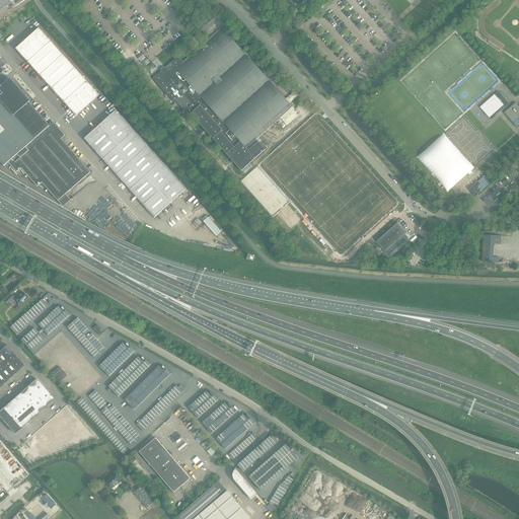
[(203,32),(216,21),(211,15),(199,27),(203,32)]
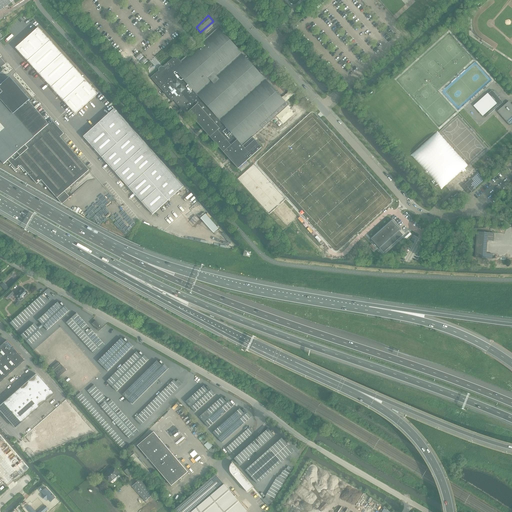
[(283,99),(261,75),(218,27),(204,40),(181,61),(177,57),(176,59),(175,58),(174,59),(173,58),(160,69),(151,78),(171,101),(173,100),(186,114),(188,112),(238,169),(262,147),(252,137),(288,105),(283,99)]
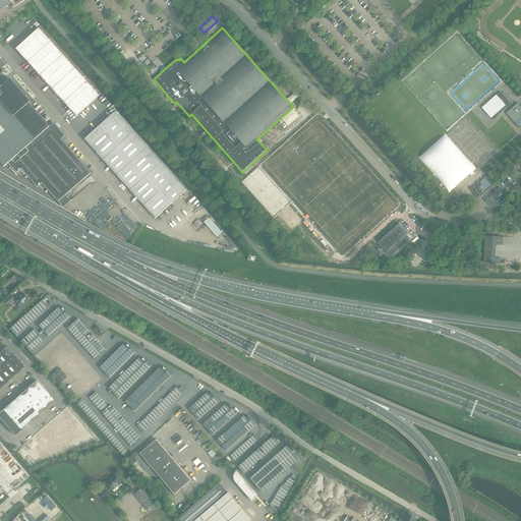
[(100,96),(75,68),(39,29),(16,49),(76,116),(100,96)]
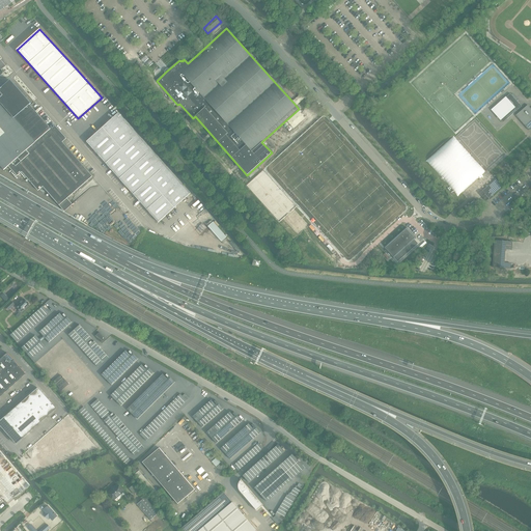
[(154,64),(144,54),(139,59),(148,68),(154,64)]
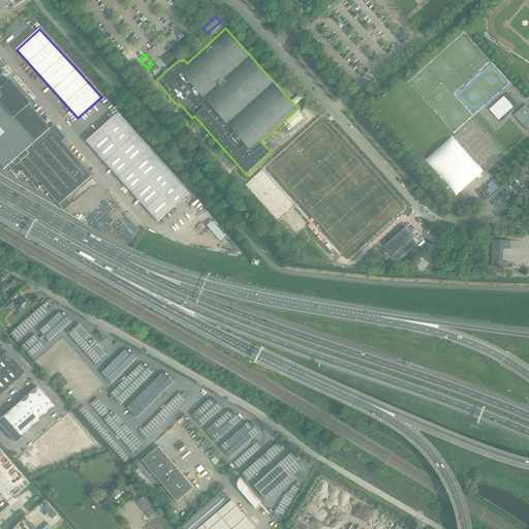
[(92,176),(62,142),(66,138),(55,125),(51,129),(30,104),(31,103),(27,99),(10,80),(0,89),(0,90),(0,165),(4,169),(5,168),(8,165),(17,175),(22,170),(30,181),(38,190),(42,186),(59,205),(64,211),(72,204),(66,198),(92,176)]
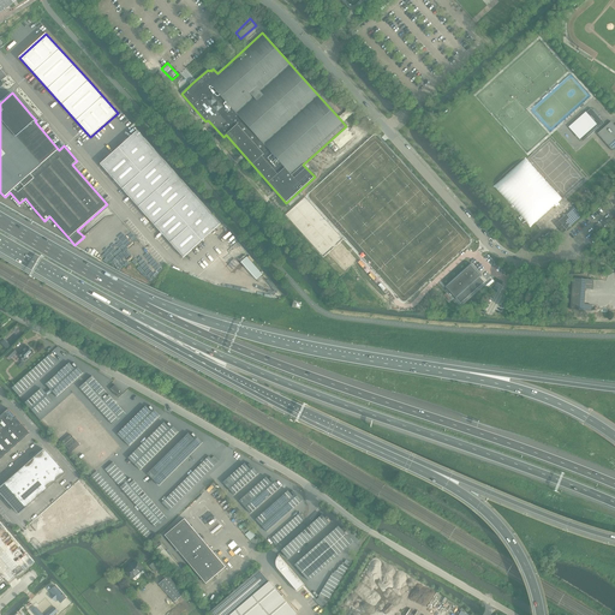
[(583,142),(604,123),(591,108),(585,114),(586,115),(573,127),(580,136),(579,137),(583,142)]
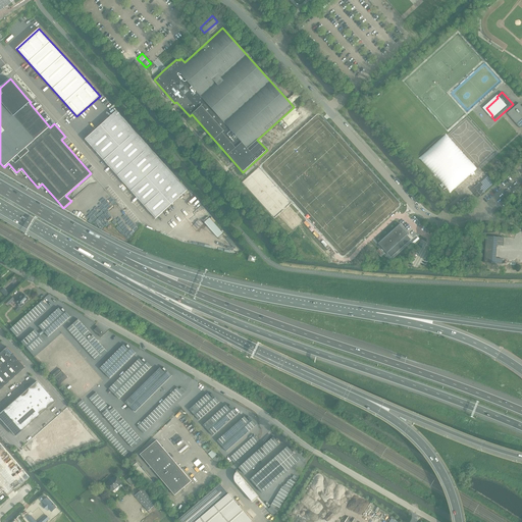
[(521,107),(518,103),(507,113),(520,128),(521,125),(521,107)]
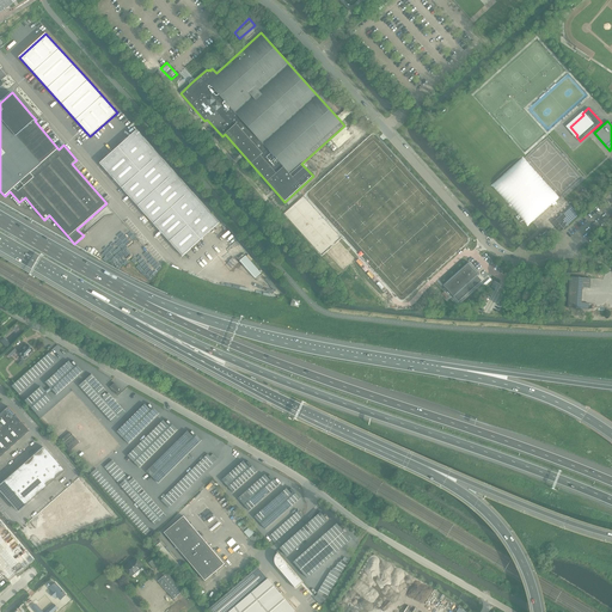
[(219,222),(175,172),(136,130),(99,164),(182,256),(219,222)]
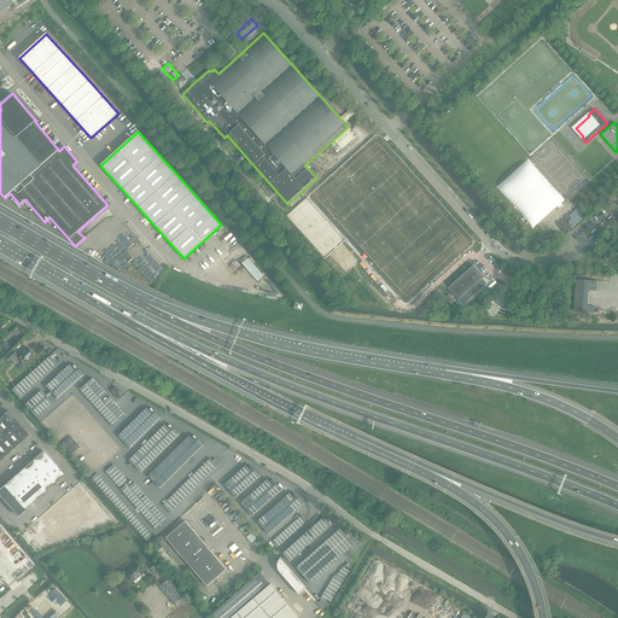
[(338,151),(349,141),(342,133),(331,144),(338,151)]
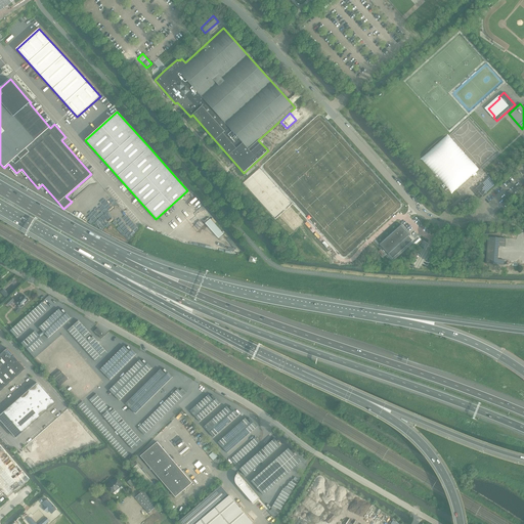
[(476,188),(473,191),(476,194),(477,195),(480,199),(482,197),(495,184),(496,184),(493,181),(489,177),(476,188)]
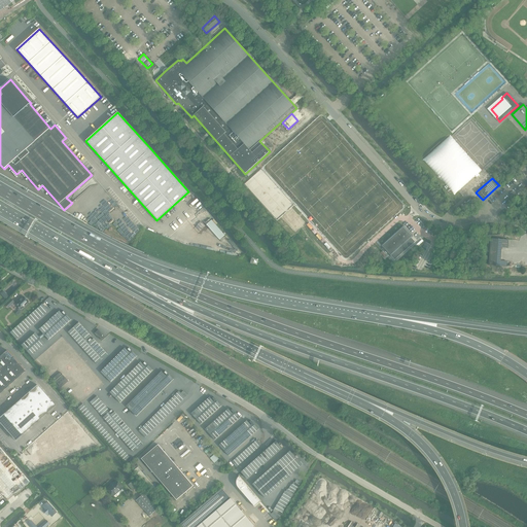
[(291,210),(283,218),(287,222),(295,214),(291,210)]
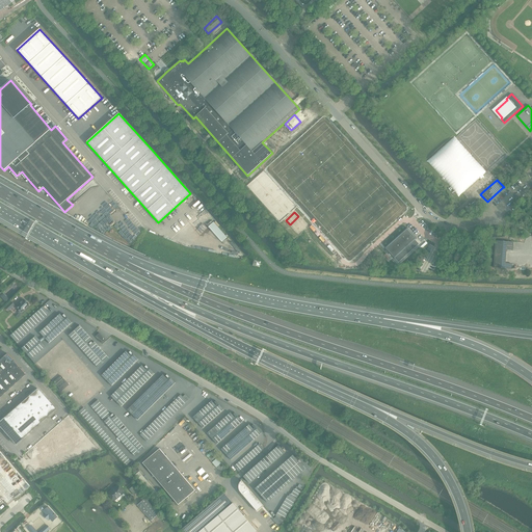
[(227,238),(213,222),(208,227),(221,242),(227,238)]
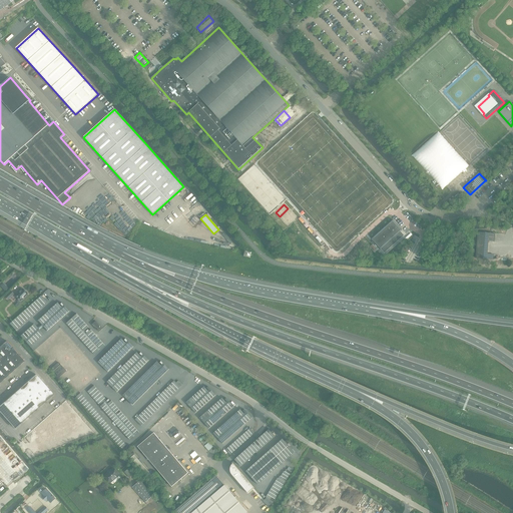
[(393,221),(372,239),(380,248),(384,252),(404,235),(400,230),(393,221)]
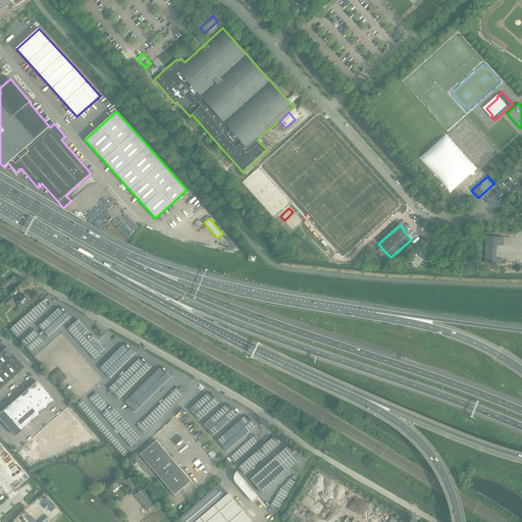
[(496,258),(497,245),(503,246),(504,238),(486,237),(484,263),(501,264),(502,259),(496,258)]
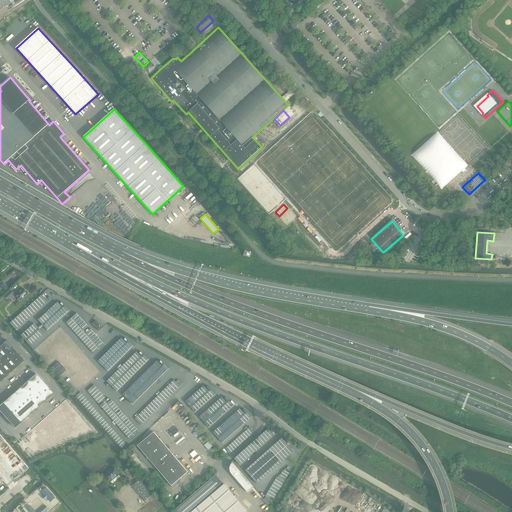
[(9,289),(3,282),(0,284),(0,285),(6,292),(9,289)]
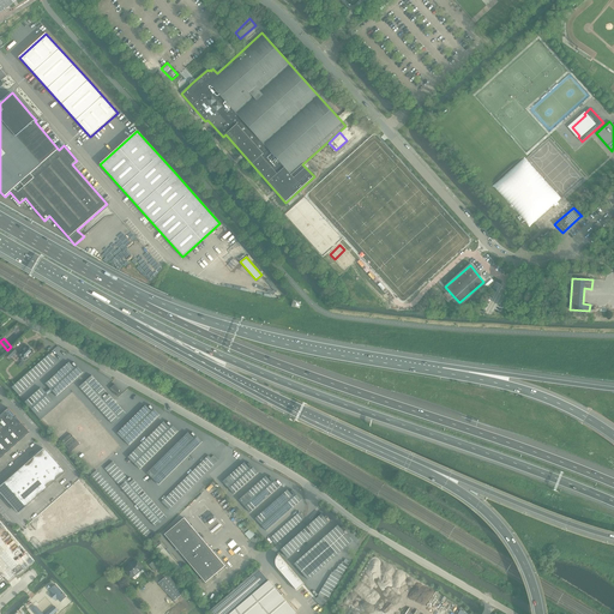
[(23,361),(32,351),(26,345),(18,354),(22,359),(19,361),(20,362),(18,365),(20,367),(25,362),(23,361)]
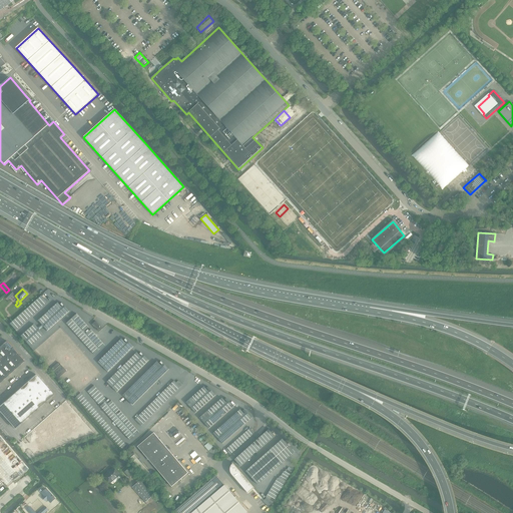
[(8,301),(14,295),(10,291),(4,297),(8,301)]
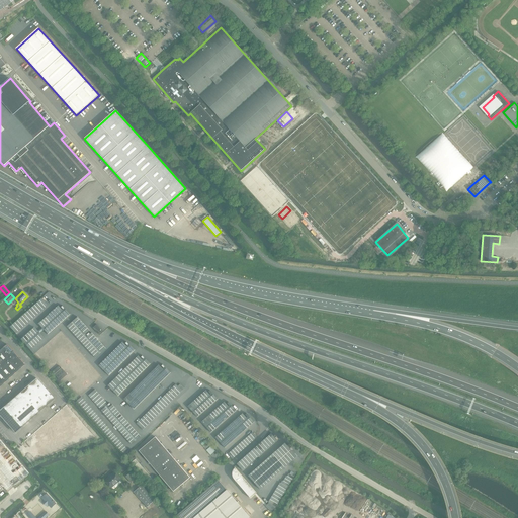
[(48,306),(41,298),(38,300),(45,308),(48,306)]
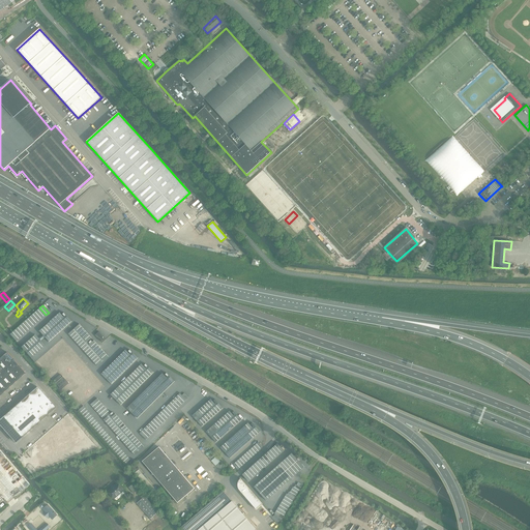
[(46,315),(39,307),(37,310),(43,317),(46,315)]
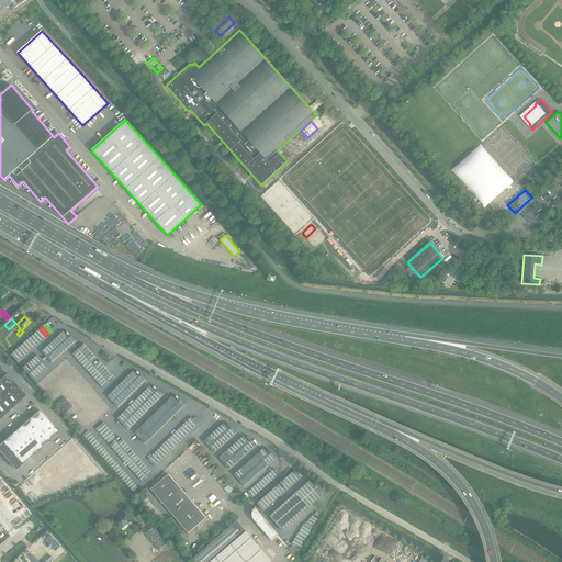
[(46,336),(40,328),(37,330),(44,338),(46,336)]
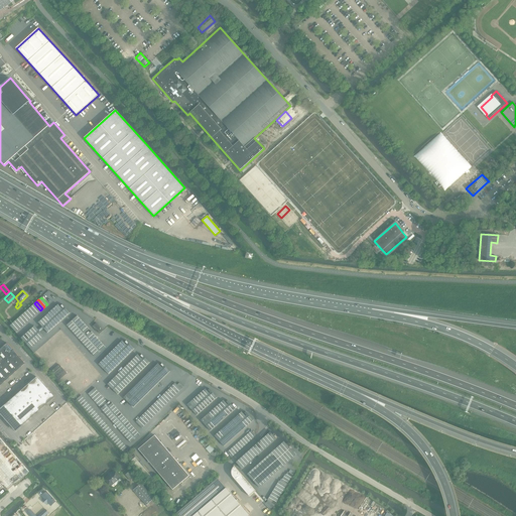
[(40,310),(34,303),(31,306),(37,312),(40,310)]
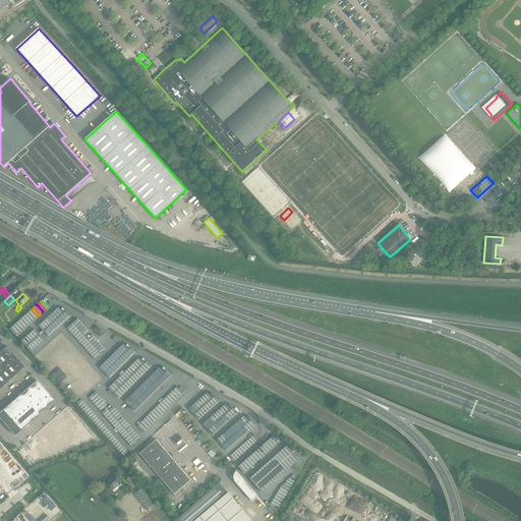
[(48,337),(70,316),(63,307),(60,309),(59,307),(38,326),(48,337)]
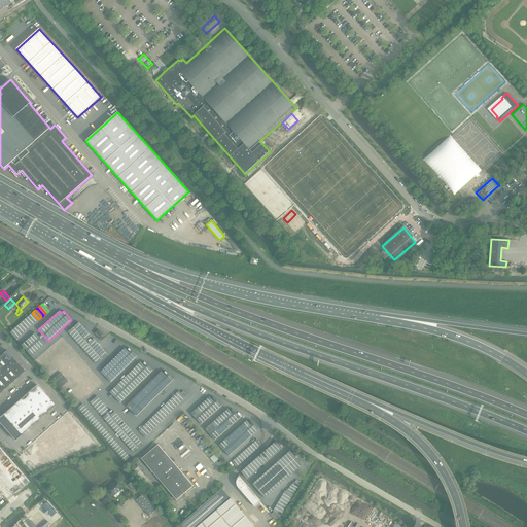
[(38,319),(32,313),(30,315),(36,321),(38,319)]
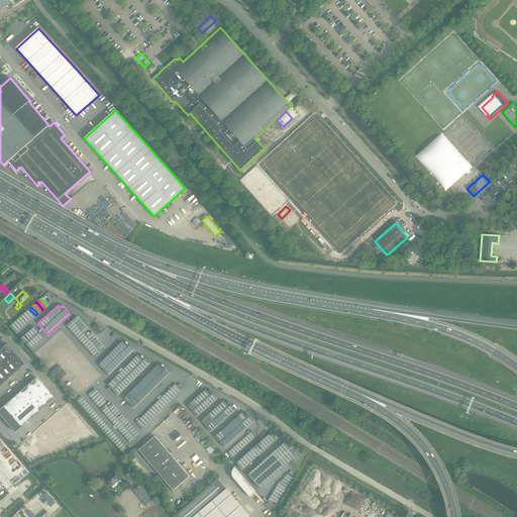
[(35,315),(29,309),(26,311),(32,318),(35,315)]
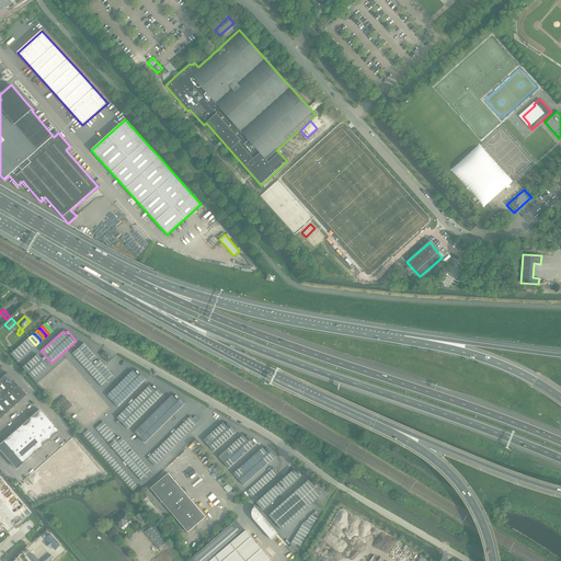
[(35,345),(29,338),(26,340),(33,347),(35,345)]
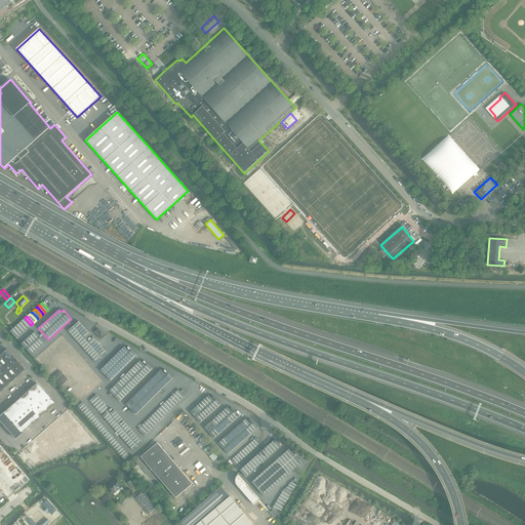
[(31,325),(25,318),(22,320),(28,327),(31,325)]
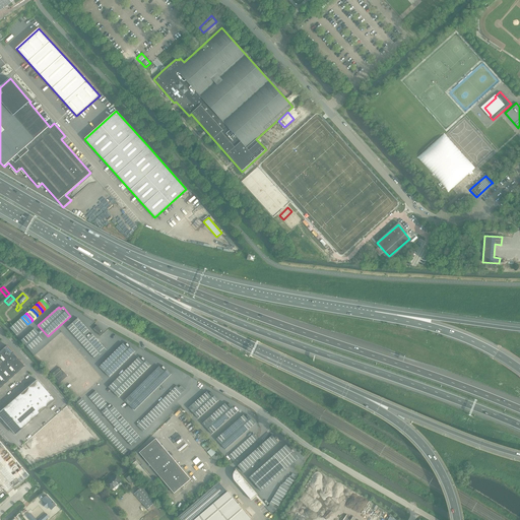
[(27,324),(21,317),(19,319),(25,326),(27,324)]
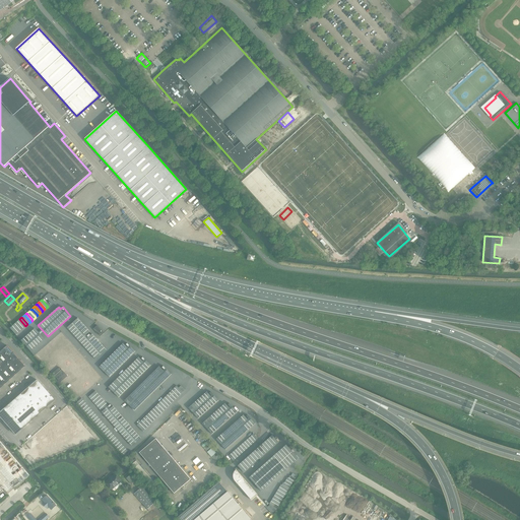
[(107,350),(91,334),(88,337),(86,335),(89,332),(77,318),(67,328),(95,360),(107,350)]
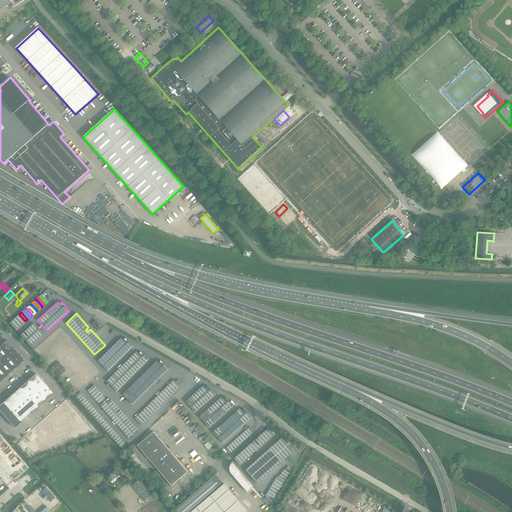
[(25,321),(19,314),(17,316),(23,323),(25,321)]
